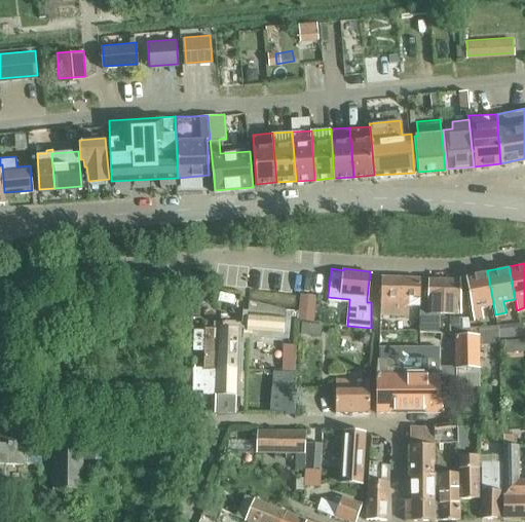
[(481,305),(493,303),(487,270),(476,272),(465,274),(474,319),(483,317),(481,305)]
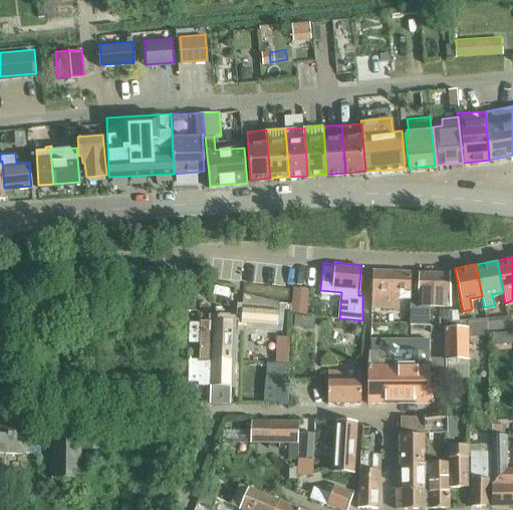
[(401,288),(411,288),(411,270),(372,269),(371,306),(400,306),(401,288)]
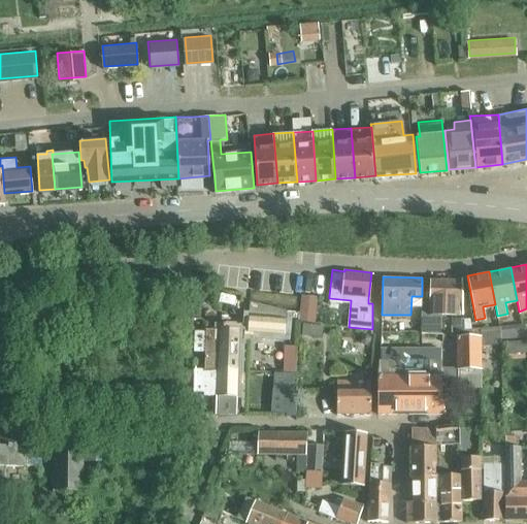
[(461,314),(460,279),(429,277),(429,299),(422,299),(421,329),(439,330),(439,318),(439,314),(461,314)]
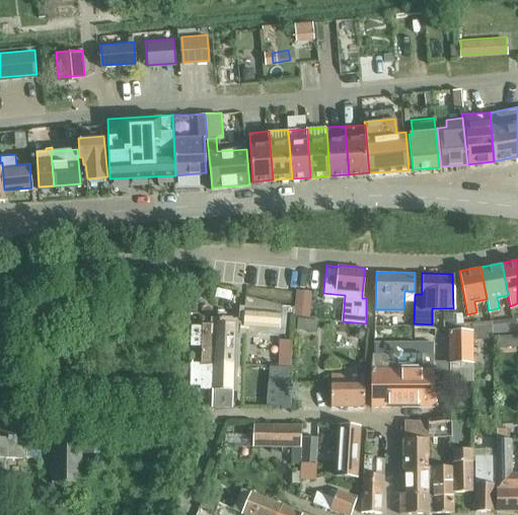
[(243,323),(281,325),(281,311),(282,301),(246,293),(243,323)]
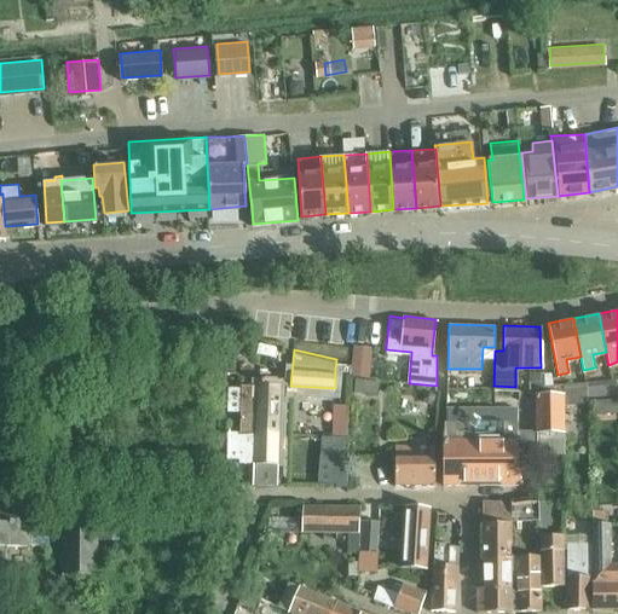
[(351,372),(367,375),(368,364),(362,363),(352,361),(351,372)]
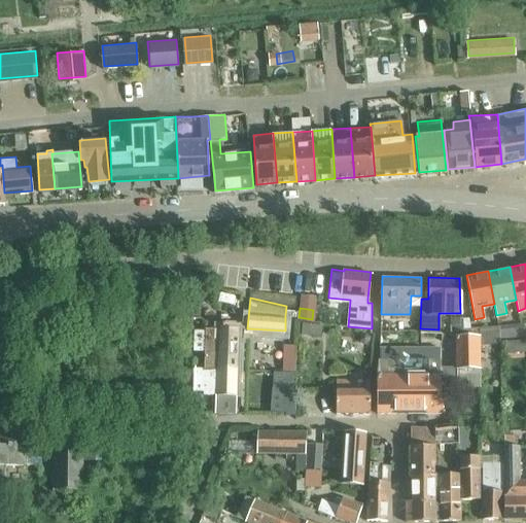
[(302,330),(322,333),(323,322),(303,320),(302,330)]
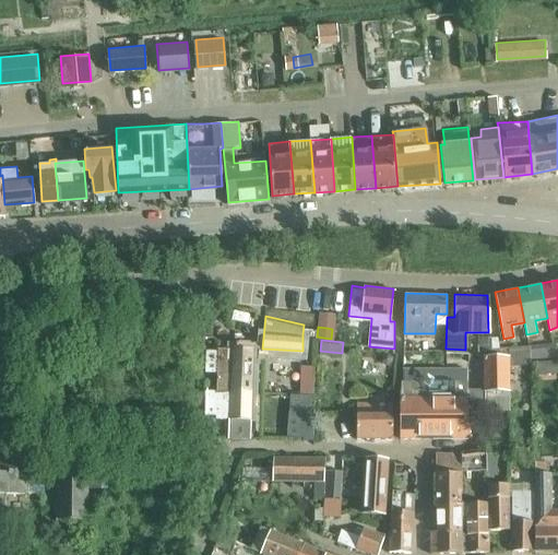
[(217,390),(252,391),(253,349),(218,347),(217,390)]
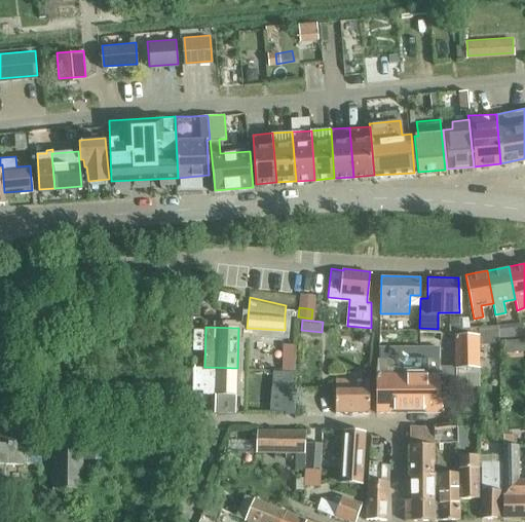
[(455,384),(478,384),(479,335),(455,335),(455,363),(441,362),(441,358),(440,343),(379,343),(378,359),(376,373),(376,411),(442,410),(441,382),(455,382),(455,384)]
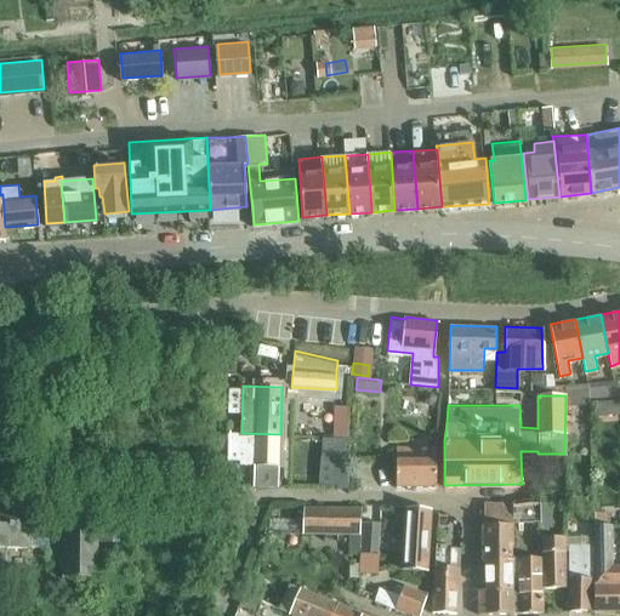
[(278,484),(280,434),(242,433),(242,462),(254,462),(254,484),(278,484)]
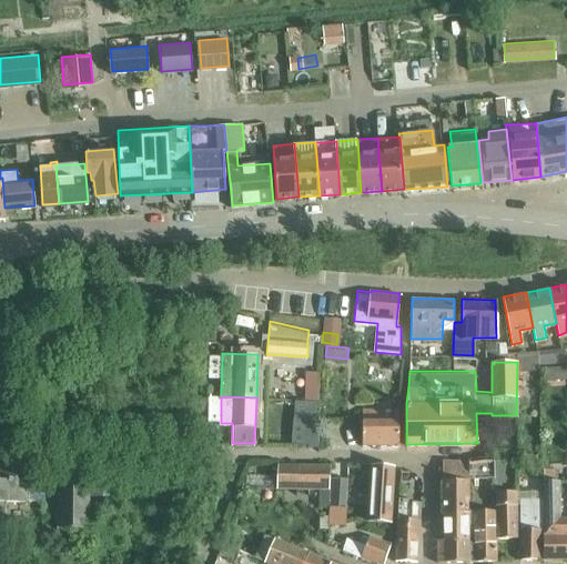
[(362,408),(363,444),(398,443),(398,416),(398,406),(362,408)]
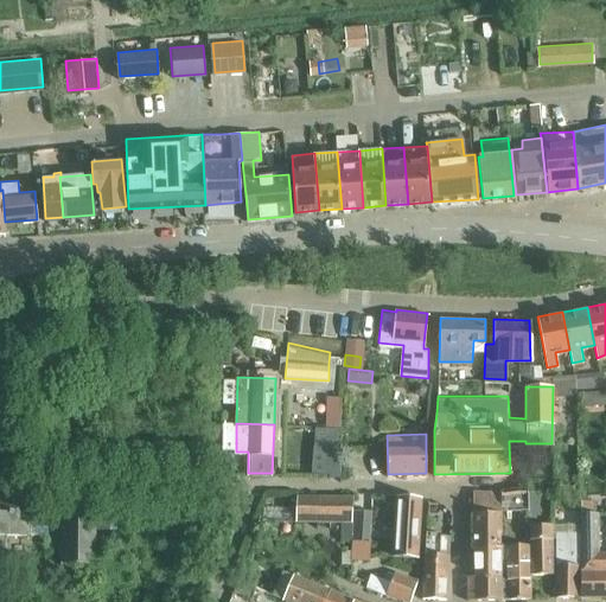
[(501,529),(501,508),(501,490),(473,491),(473,548),(497,548),(496,529),(501,529)]
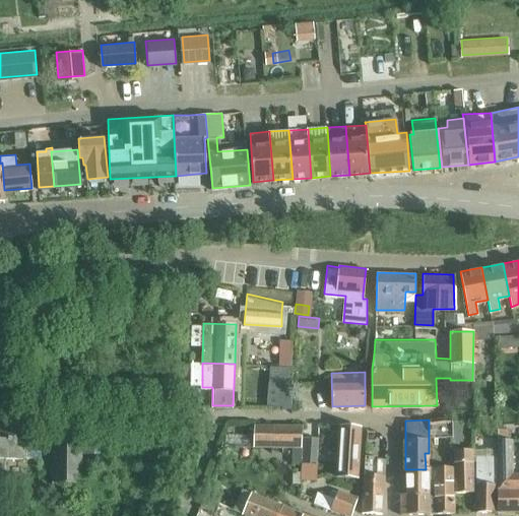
[(453,436),(452,421),(429,420),(429,436),(453,436)]
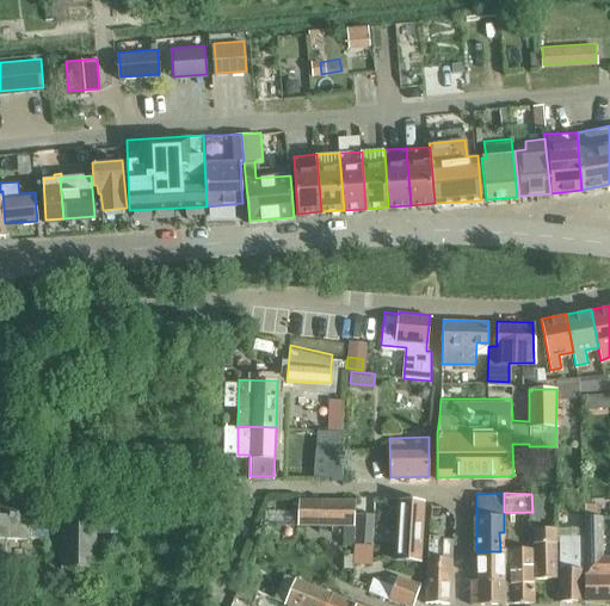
[(531,494),(533,512),(534,512),(534,526),(535,546),(535,576),(556,576),(556,527),(541,526),(541,515),(543,515),(543,494),(531,494)]
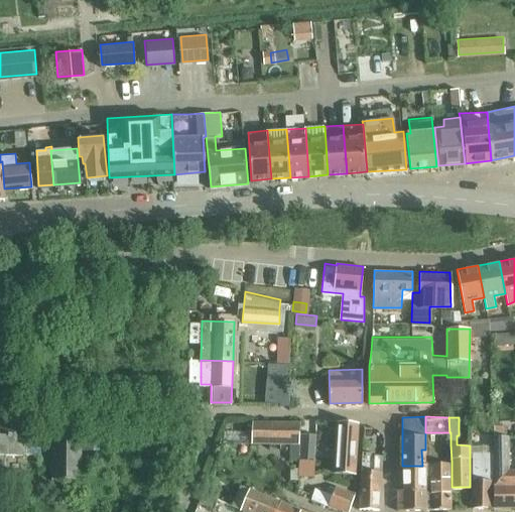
[(253,441),(299,441),(299,419),(253,418),(253,441)]
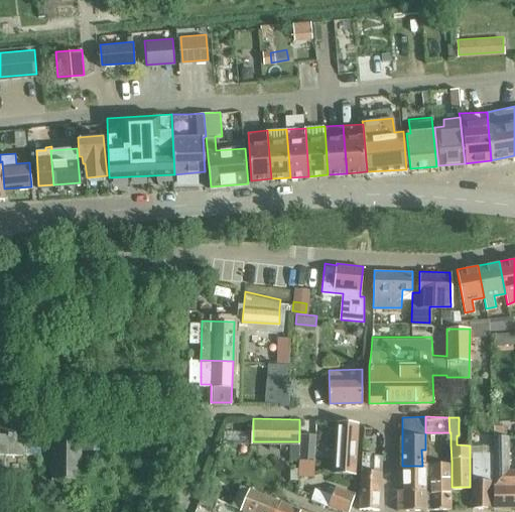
[(26,455),(40,455),(41,427),(27,426),(27,420),(0,419),(0,465),(6,465),(6,455),(26,455)]
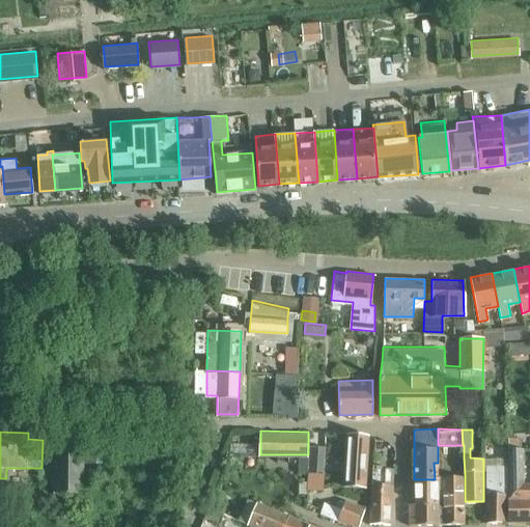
[(344,486),(365,487),(367,435),(347,434),(344,486)]
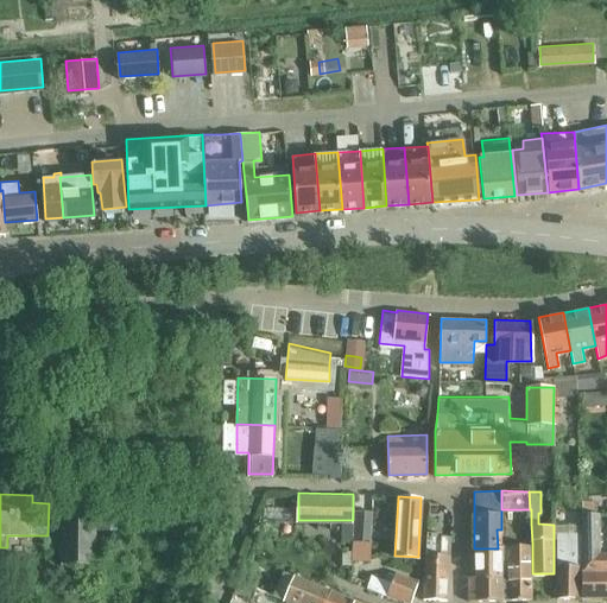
[(583,516),(581,597),(606,597),(606,552),(598,552),(599,513),(596,513),(596,501),(582,501),(583,516)]
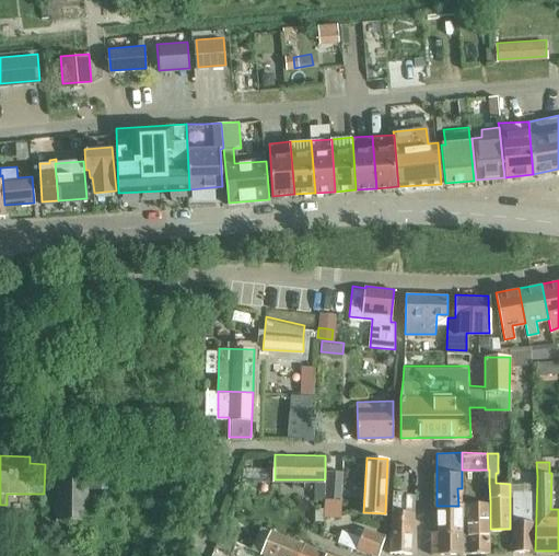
[(324,498),(341,500),(345,467),(327,466),(326,496),(324,496),(324,498)]
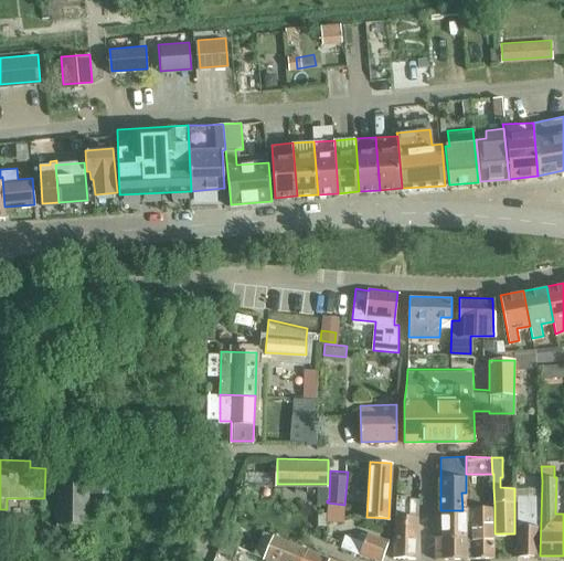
[(57,526),(88,527),(89,478),(59,477),(57,526)]
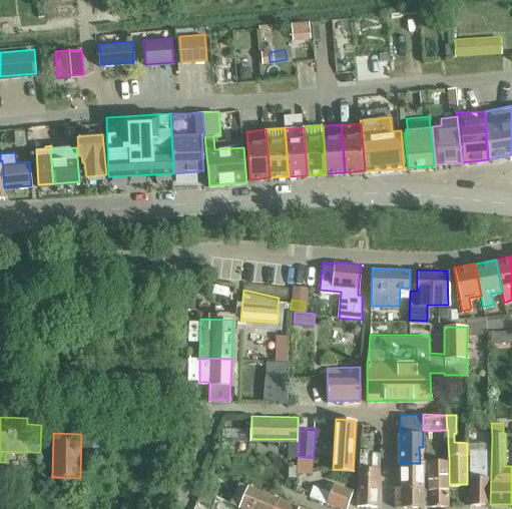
[(424,487),(424,482),(423,460),(423,447),(419,447),(420,463),(400,463),(400,486),(400,487),(424,487)]
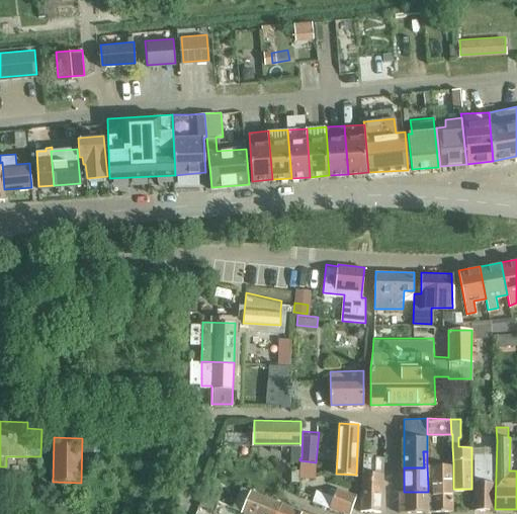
[(475,509),(494,509),(494,452),(475,451),(475,509)]
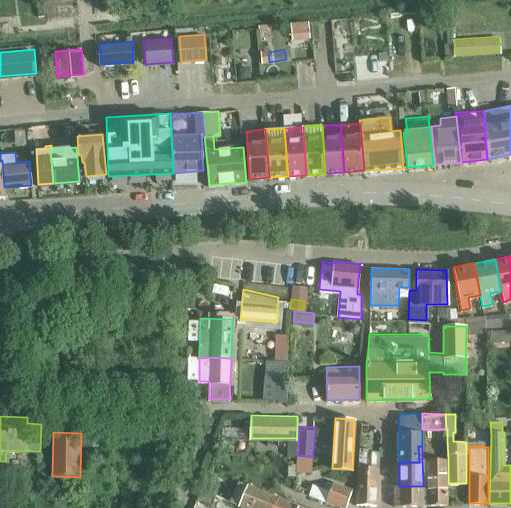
[(356,503),(376,504),(378,467),(379,449),(371,449),(371,447),(359,447),(356,503)]
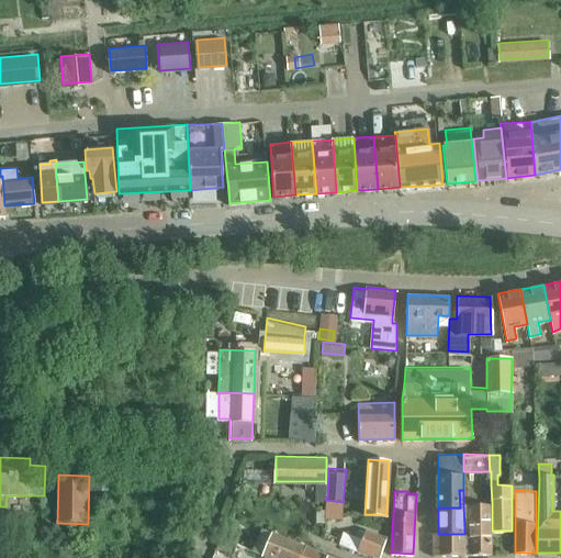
[(341,517),(343,502),(325,500),(324,515),(341,517)]
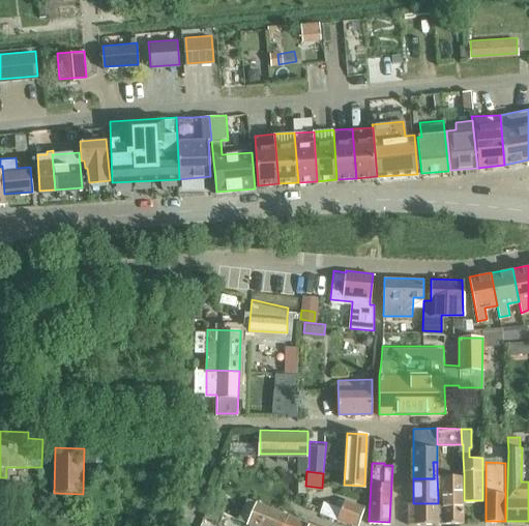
[(441,498),(438,498),(438,503),(438,523),(441,522),(463,522),(462,498),(462,474),(441,474),(441,498)]
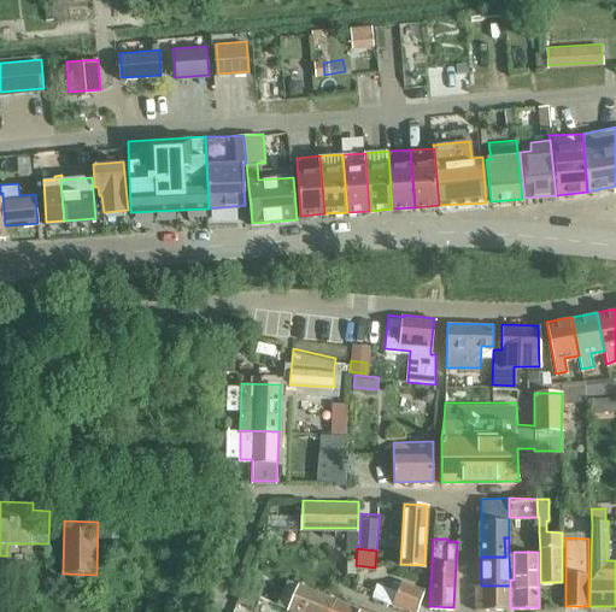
[(299,611),(367,611),(305,586),(306,583),(299,580),(288,607),(299,611)]
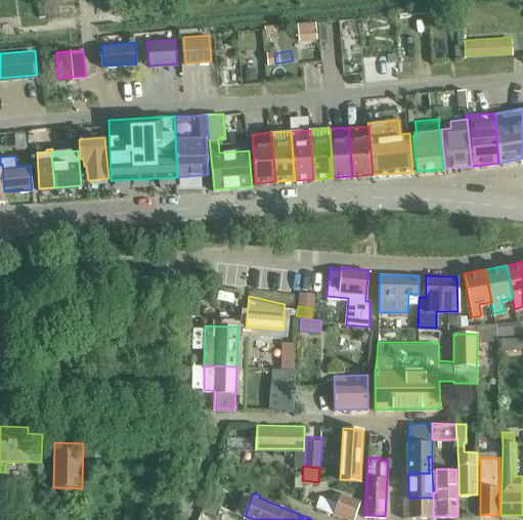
[(319,493),(315,505),(321,507),(333,512),(353,519),(355,515),(360,500),(341,492),(338,501),(319,493)]
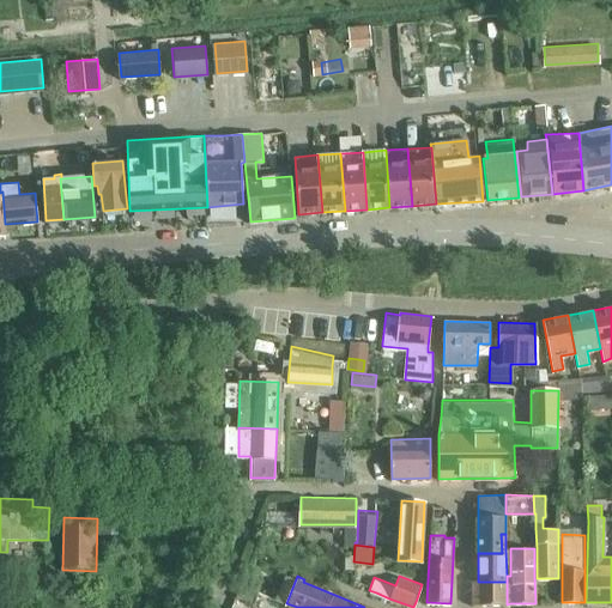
[(478,582),(478,581),(472,581),(472,605),(507,605),(507,582),(478,582)]
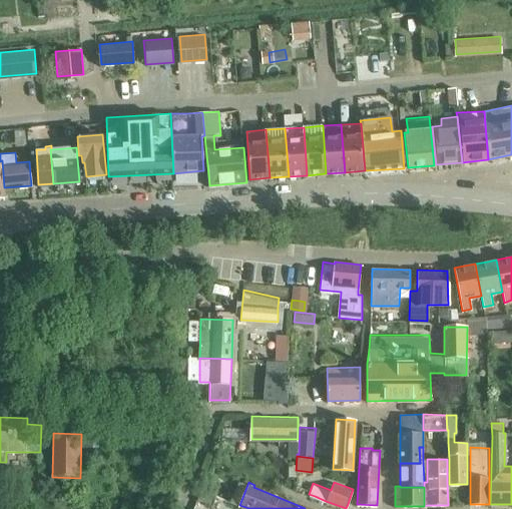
[(197,498),(211,504),(215,494),(201,488),(197,498)]
